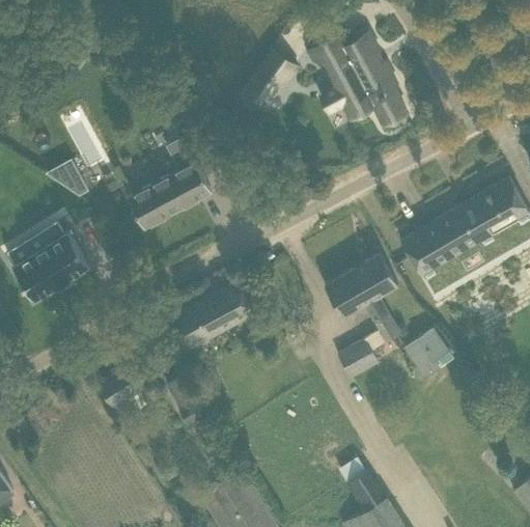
[(338,35),(308,51),(314,61),(318,58),(332,84),(328,87),(330,90),(345,82),(363,114),(374,108),(384,127),(408,114),(393,87),(397,85),(386,63),(382,65),(375,54),(380,52),(368,32),(343,46),(338,35)]
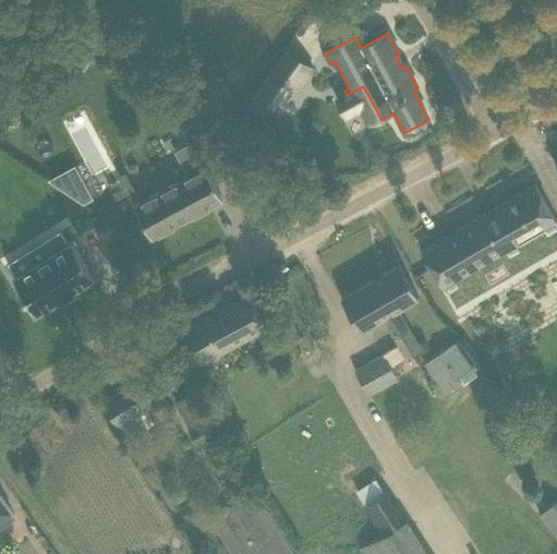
[(289,52),(258,95),(279,110),(295,88),(299,91),(313,71),(289,52)]
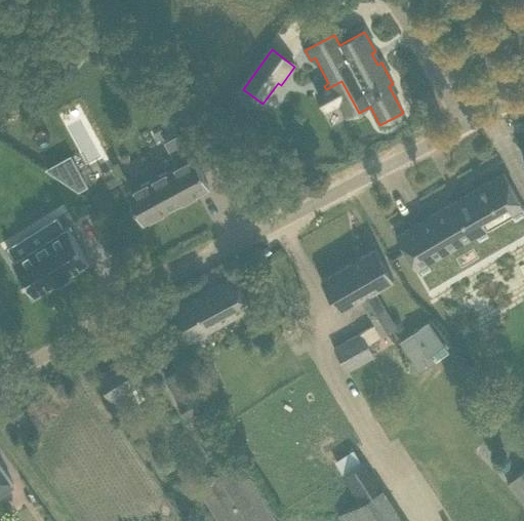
[(226,156),(213,145),(205,154),(217,165),(226,156)]
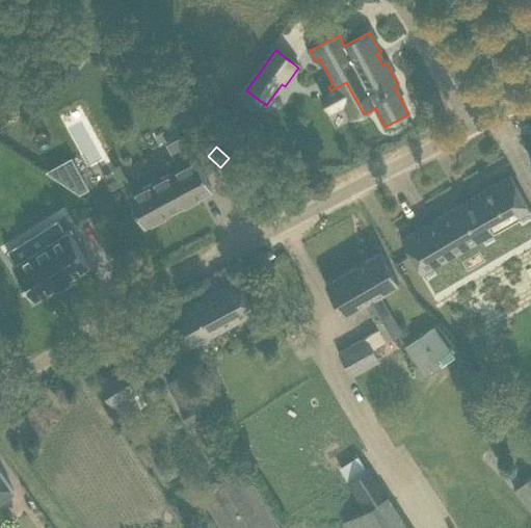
[(195,163),(128,200),(144,230),(212,193),(195,163)]
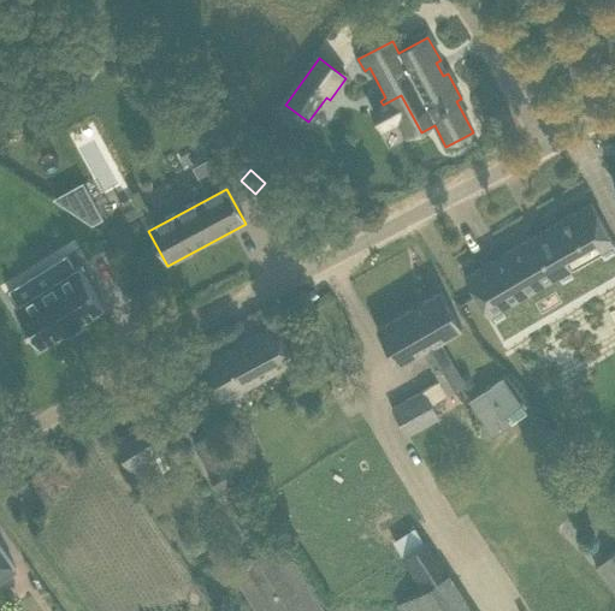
[(537,238),(466,280),(502,342),(543,318),(534,303),(556,290),(565,304),(614,274),(614,245),(591,206),(545,233),(548,237),(539,243),(537,238)]
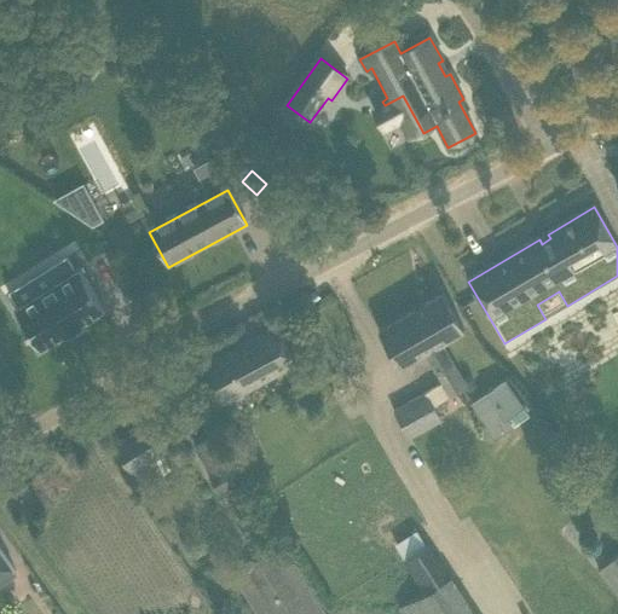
[(57,287),(15,312),(40,352),(63,337),(64,339),(82,328),(81,326),(105,312),(80,272),(75,274),(67,261),(48,272),(57,287)]
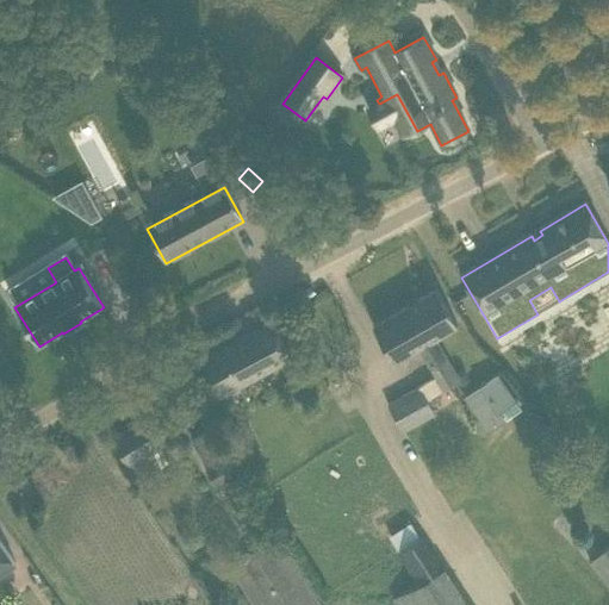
[(436,293),(373,330),(395,366),(401,362),(403,361),(406,367),(428,403),(447,392),(463,382),(442,348),(440,350),(435,342),(458,329),(436,293)]
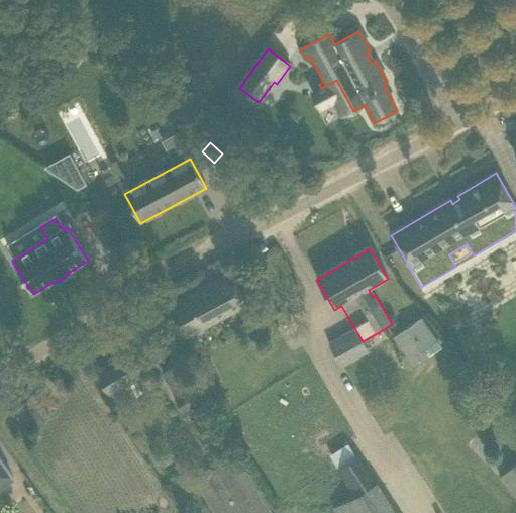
[(184,341),(247,307),(230,275),(167,309),(184,341)]
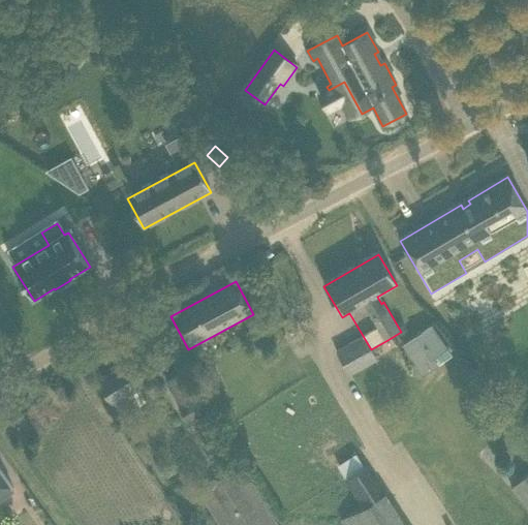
[(432,330),(403,350),(424,379),(438,369),(433,362),(447,352),(432,330)]
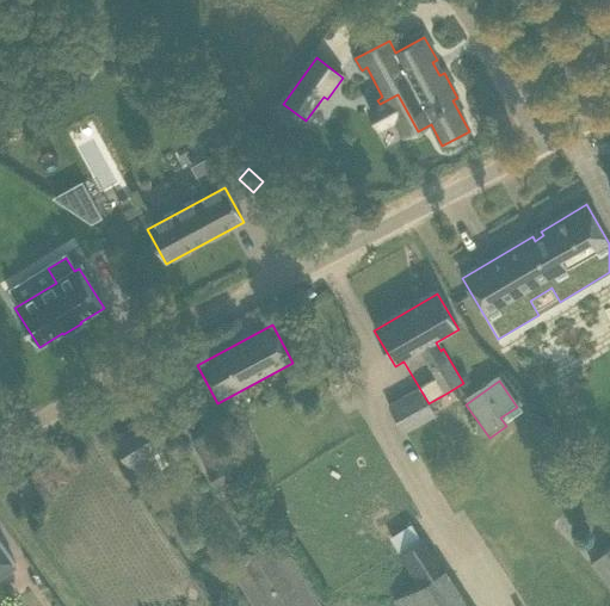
[(147,458),(172,443),(155,416),(114,443),(130,469),(131,468),(142,483),(156,475),(147,458)]
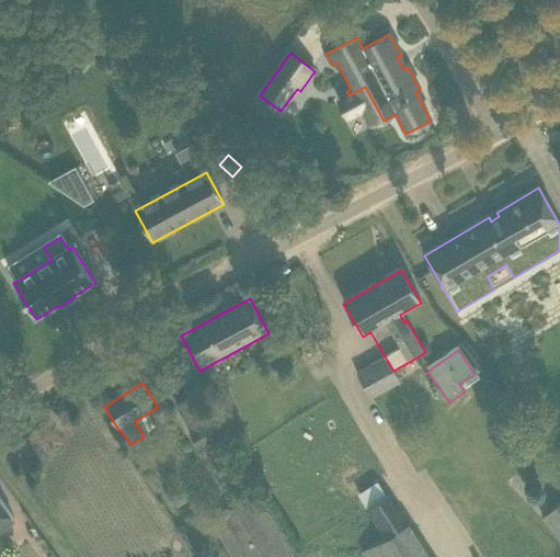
[(216,428),(215,429),(194,396),(175,407),(196,440),(194,442),(202,455),(225,441),(216,428)]
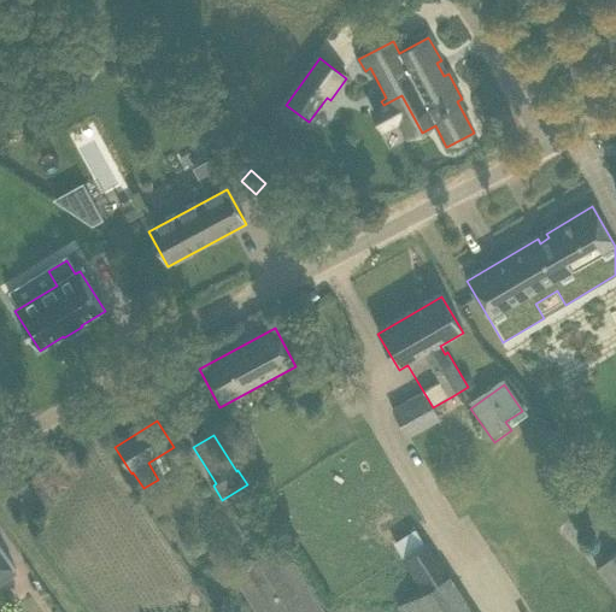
[(323,611),(282,546),(233,578),(253,611),(323,611)]
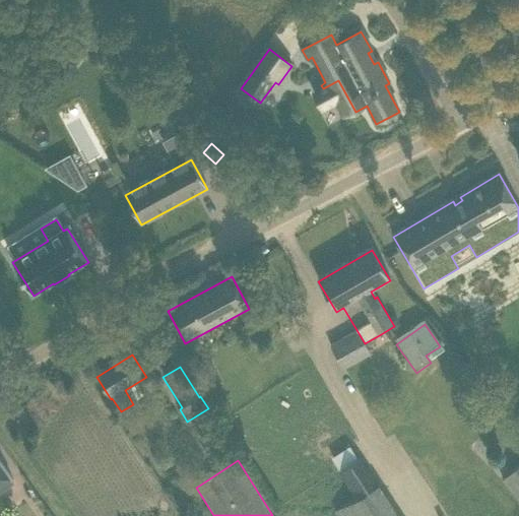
[(340,472),(339,473),(339,474),(357,501),(377,488),(360,460),(359,461),(340,472)]
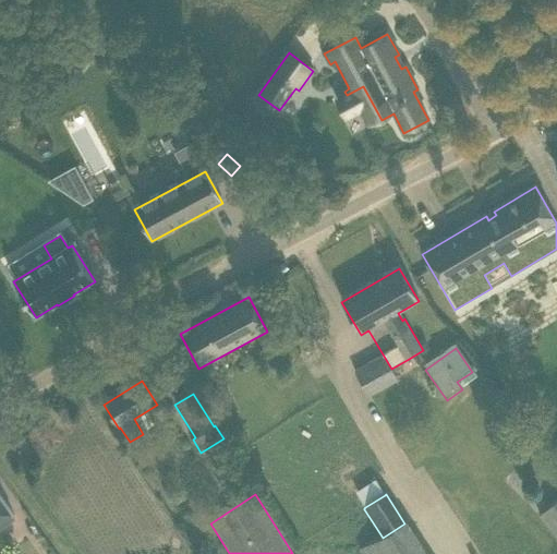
[(0,532),(16,521),(2,502),(0,498),(0,532)]
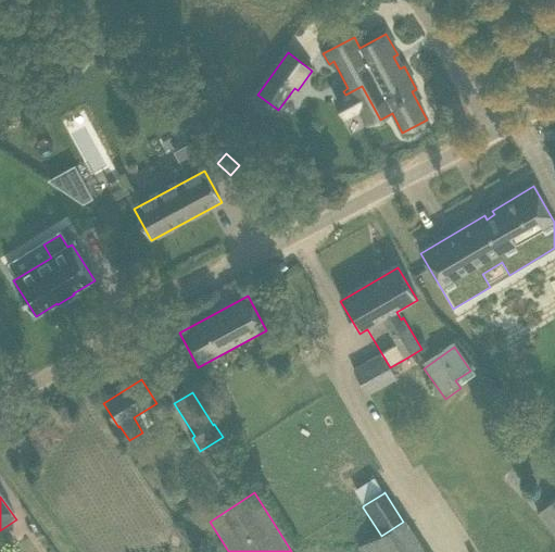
[(554,501),(537,516),(554,538),(554,501)]
